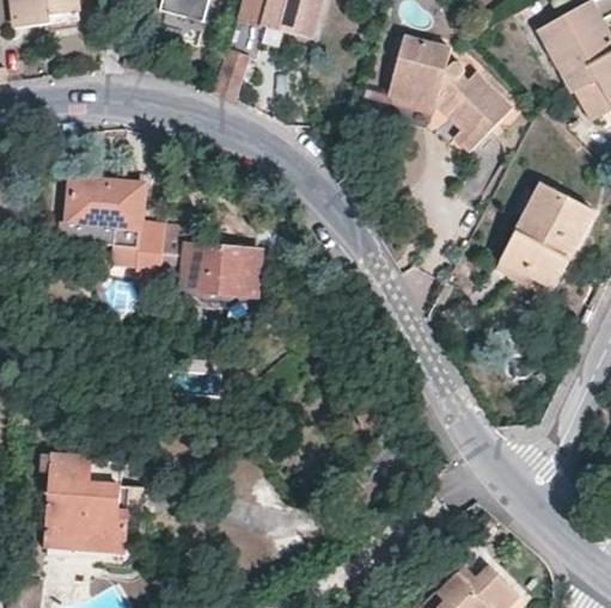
[(38,22),(37,14),(75,11),(74,0),(10,0),(13,24),(38,22)]
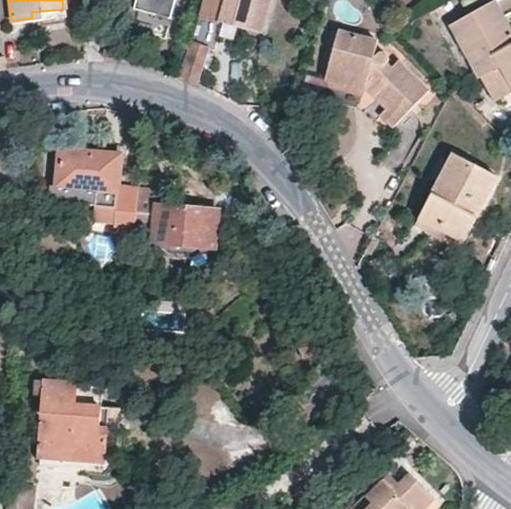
[(169,21),(173,0),(134,0),(132,12),(169,21)]
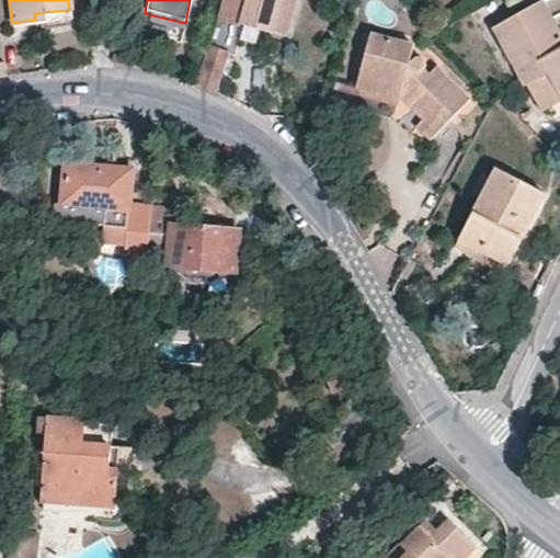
[(224,0),(220,16),(299,37),(309,0),(224,0)]
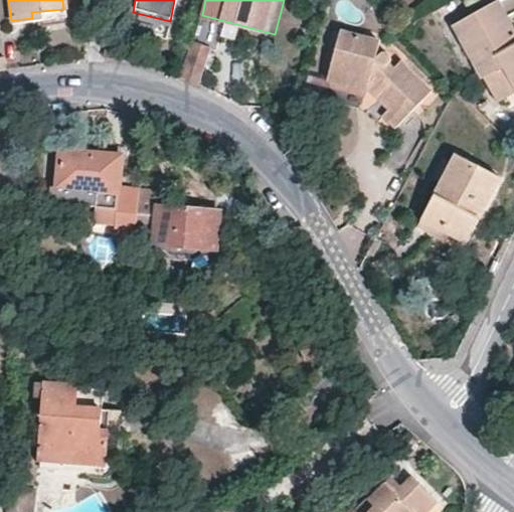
[(495,96),(513,84),(513,30),(497,0),(492,0),(454,21),(481,71),(495,96)]
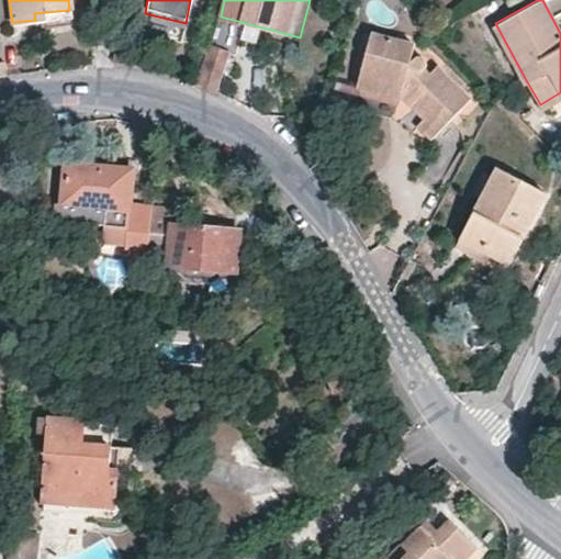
[(35,20),(35,25),(70,22),(69,10),(34,13),(35,20)]
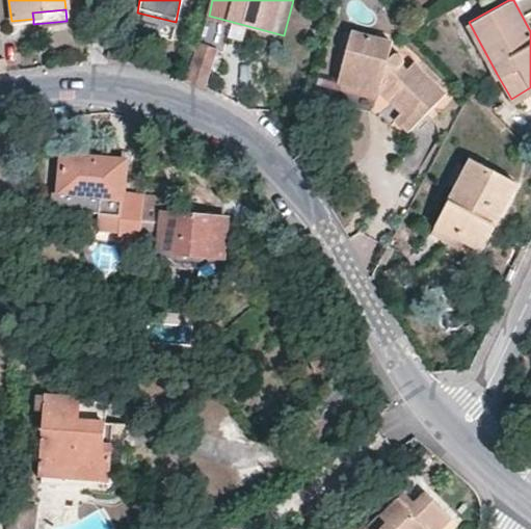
[(403,54),(397,60),(394,57),(395,54),(394,51),(392,50),(389,51),(387,53),(390,41),(349,30),(336,79),(376,90),(380,78),(391,80),(394,82),(398,88),(388,99),(399,110),(395,117),(407,129),(443,93),(403,54)]
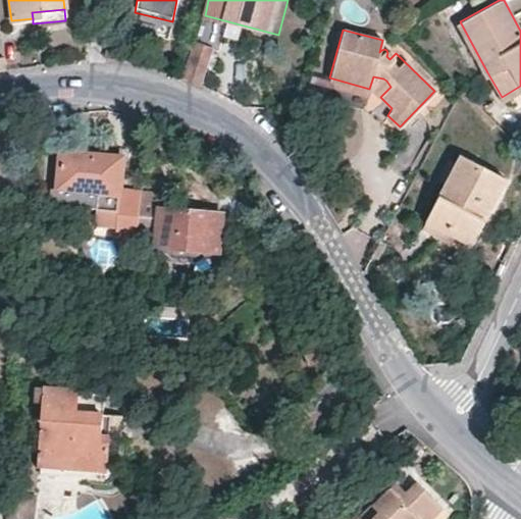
[(209,46),(193,41),(183,76),(199,83),(209,46)]
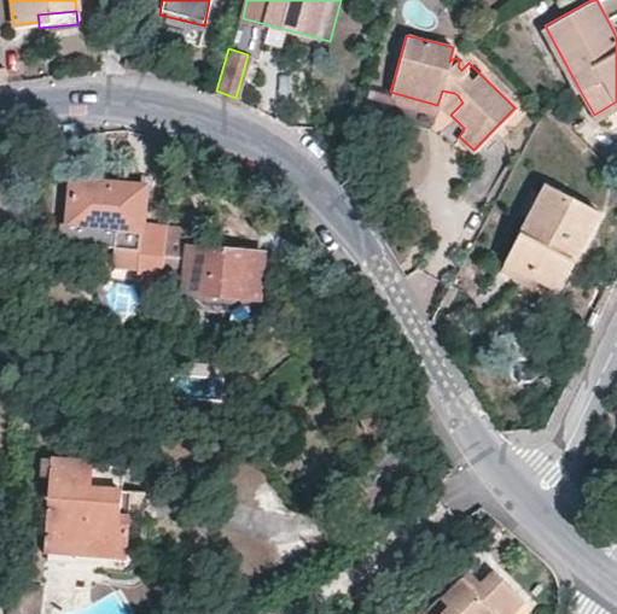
[(454,93),(442,91),(437,105),(450,115),(463,103),(458,95),(454,93)]
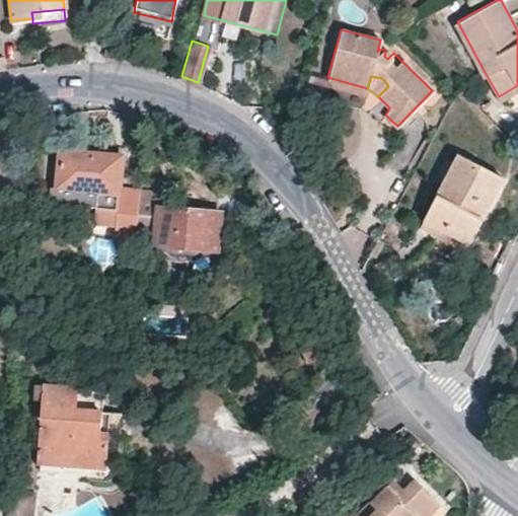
[(119,187),(122,154),(59,149),(56,188),(119,192),(119,187)]
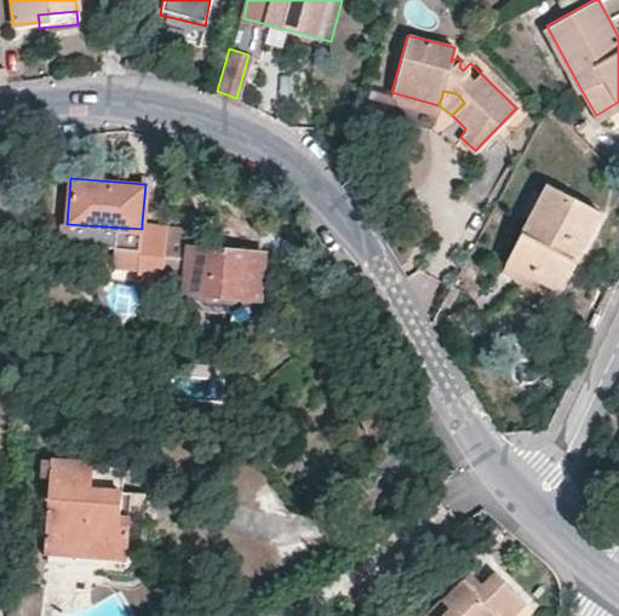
[(556,280),(566,262),(573,265),(601,211),(548,183),(542,193),(529,216),(503,268),(529,282),(537,269),(556,280)]
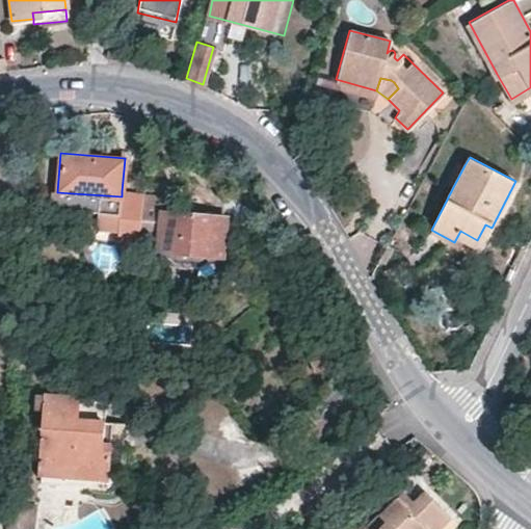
[(447,182),(454,185),(465,165),(457,161),(447,182)]
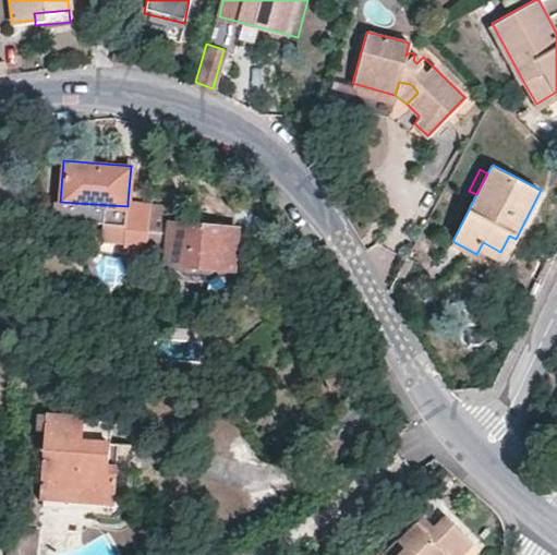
[(128,201),(128,206),(123,256),(144,258),(148,203),(128,201)]
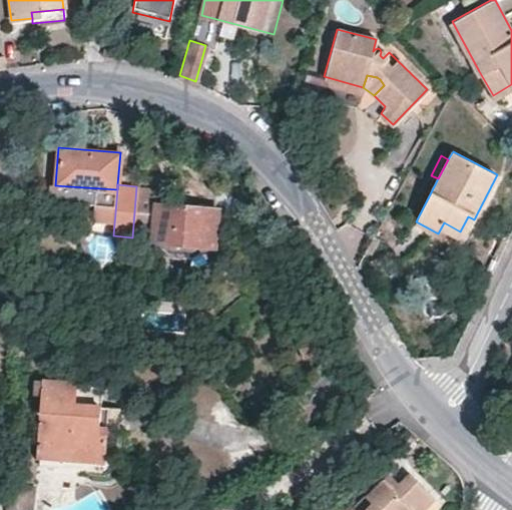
[(152,233),(151,242),(192,245),(192,251),(213,253),(218,208),(154,202),(154,205),(145,204),(143,232),(152,233)]
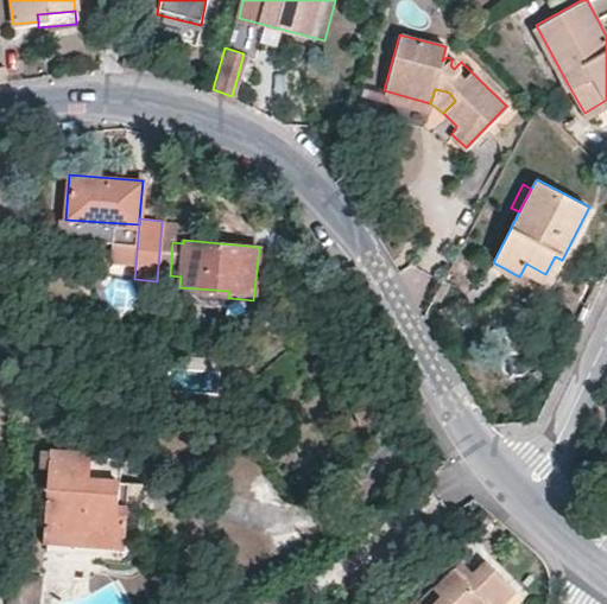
[(555,256),(545,274),(526,264),(519,277),(544,290),(562,260),(555,256)]
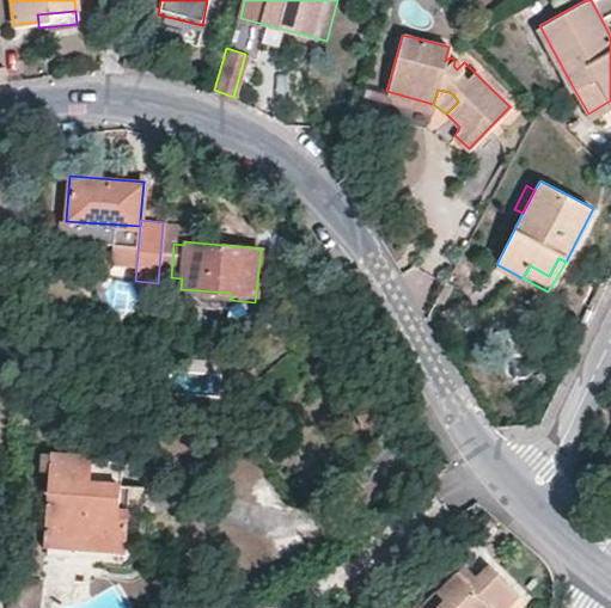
[(230,300),(227,308),(255,311),(255,302),(230,300)]
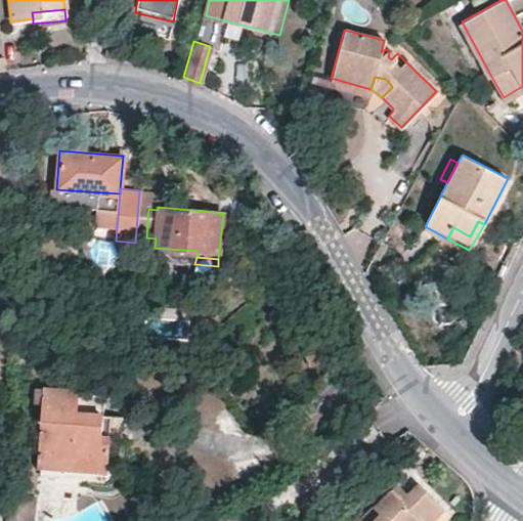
[(308,364),(327,357),(316,333),(298,340),(308,364)]
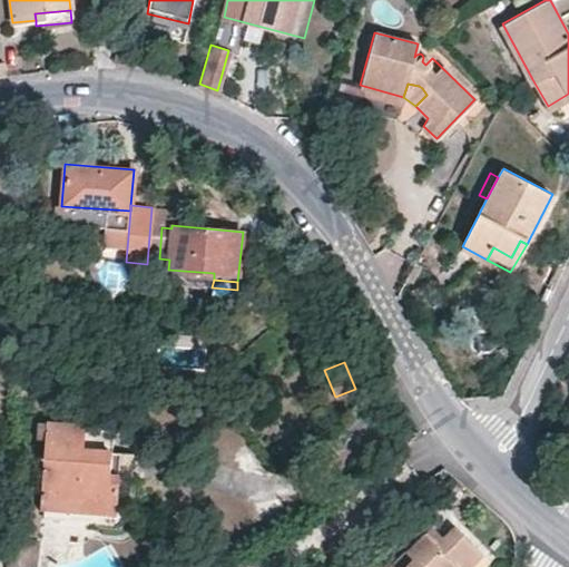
[(218,393),(224,387),(212,373),(206,379),(218,393)]
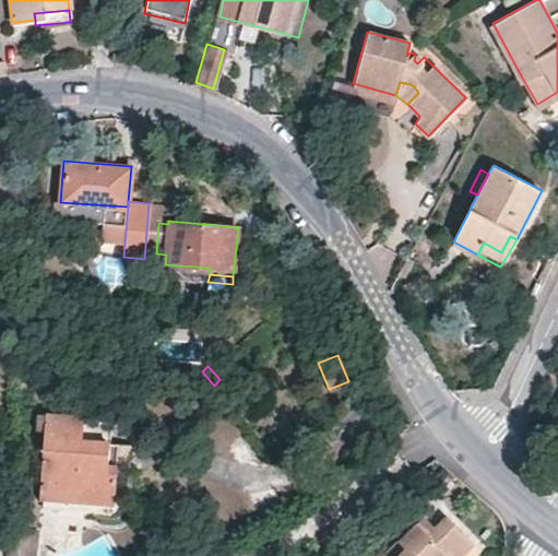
[(36,426),(45,427),(39,496),(114,504),(116,476),(106,476),(107,464),(110,418),(36,412),(36,426)]
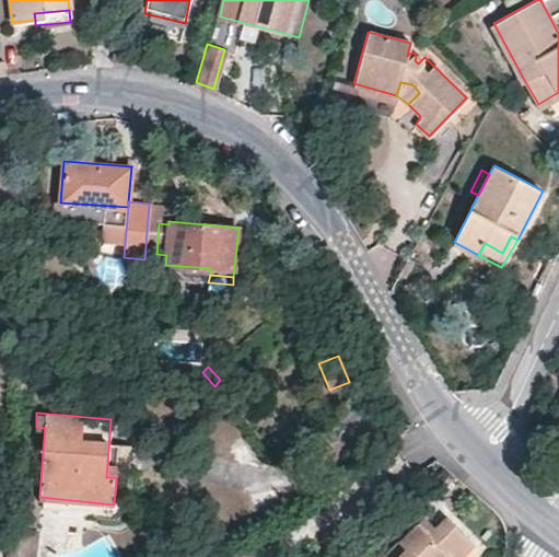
[(116,465),(107,465),(106,477),(116,477),(116,465)]
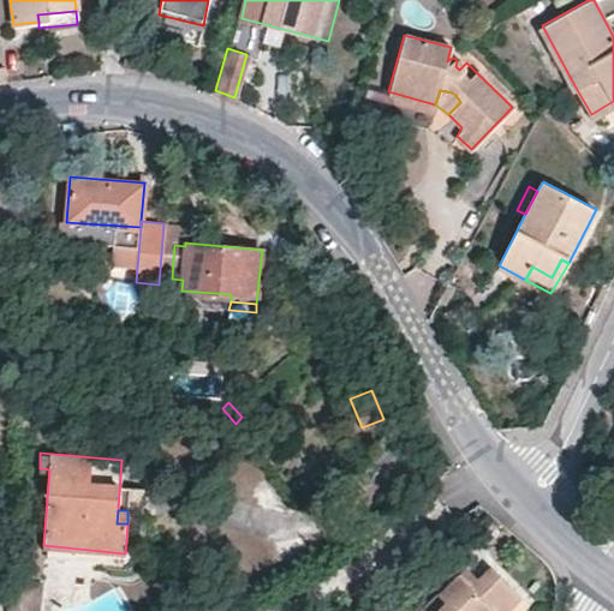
[(464,569),(439,594),(440,597),(425,610),(424,609),(421,610),(508,610),(520,600),(490,570),(477,582),(464,569)]
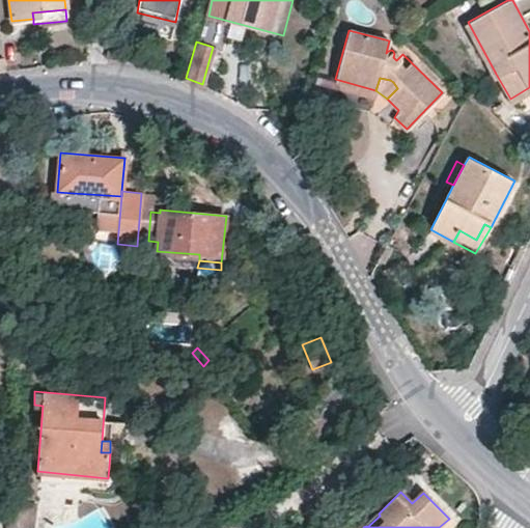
All buildings are outlined.
